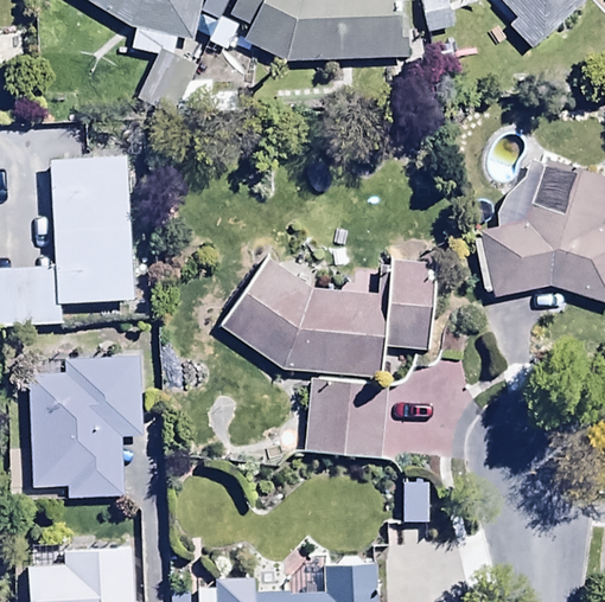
[(86,0),(131,27),(138,29),(133,50),(159,56),(135,98),(172,119),(199,69),(172,55),(177,36),(195,40),(203,0),(86,0)]
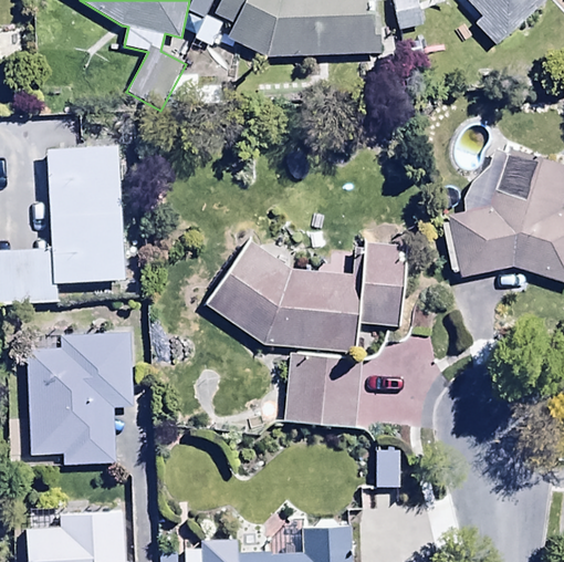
[(221,0),(215,11),(236,22),(228,38),(269,60),(379,53),(375,0),(221,0)]
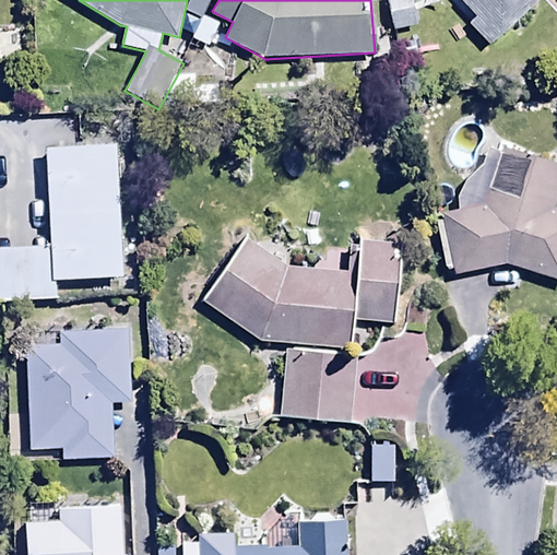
[(389,0),(394,32),(421,27),(416,0),(389,0)]
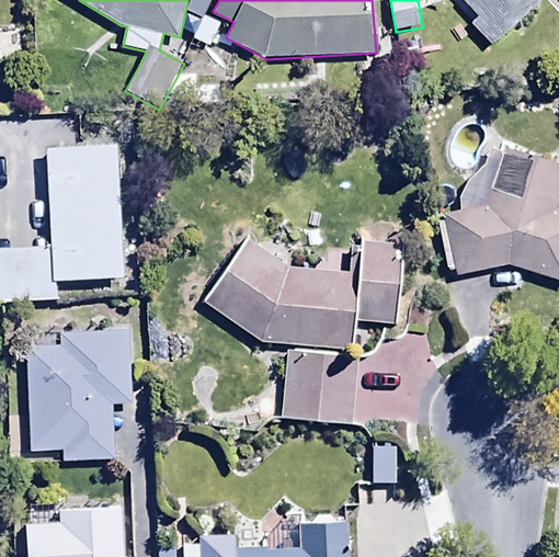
[(465,0),(479,15),(471,23),(490,44),(539,0),(465,0)]
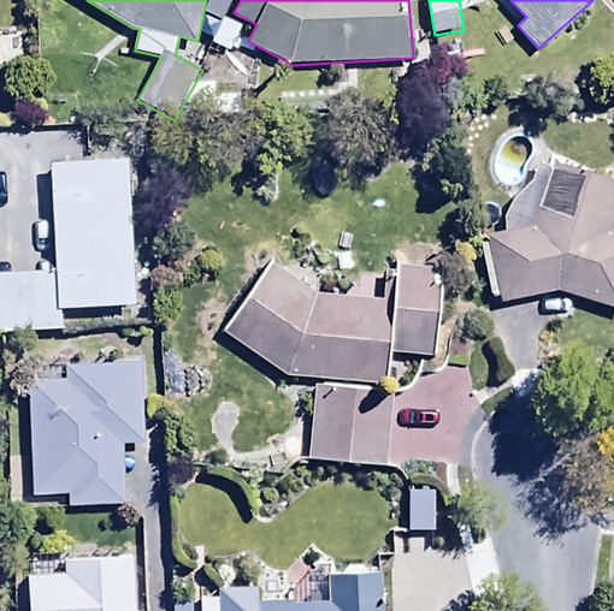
[(134,304),(128,159),(49,162),(54,267),(0,270),(0,330),(63,327),(62,308),(134,304)]
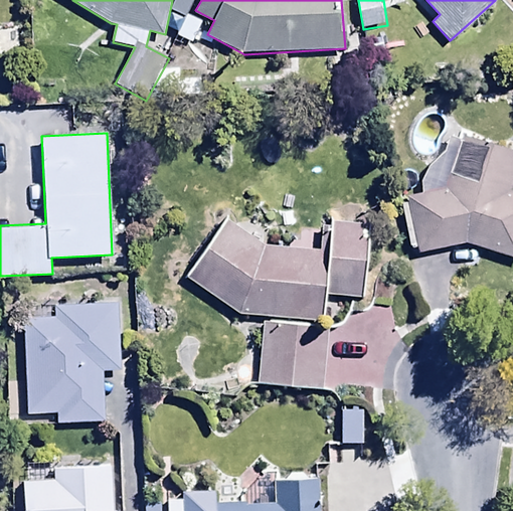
[(422,180),(423,192),(408,195),(410,202),(403,203),(412,246),(417,245),(418,252),(467,242),(512,254),(512,193),(510,192),(512,183),(512,149),(463,136),(460,145),(448,141),(446,151),(434,162),(422,180)]
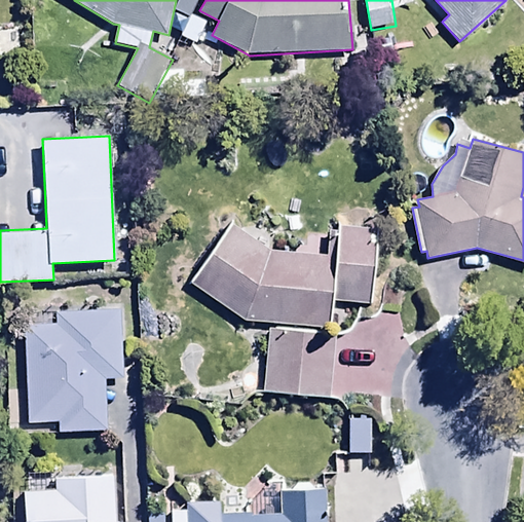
[(190,282),(244,320),(333,327),(335,300),(371,303),(377,228),(341,225),(340,231),(330,230),(328,255),(269,250),(232,223),(190,282)]
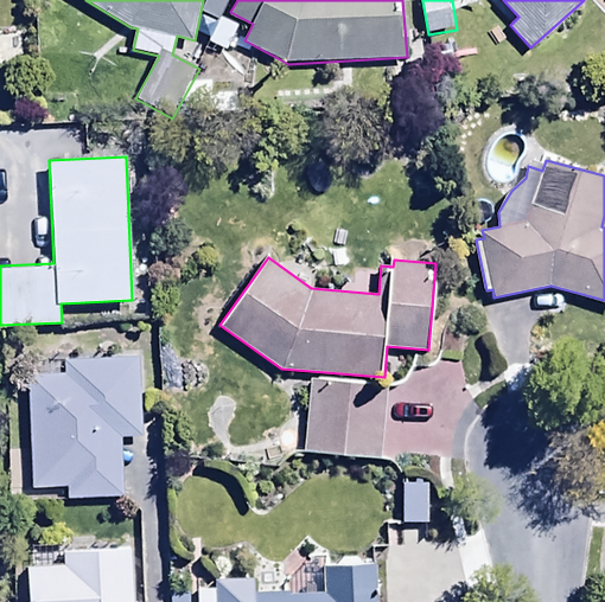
[(65,375),(29,376),(33,488),(67,487),(68,501),(122,499),(120,436),(144,436),(140,356),(64,359),(65,375)]
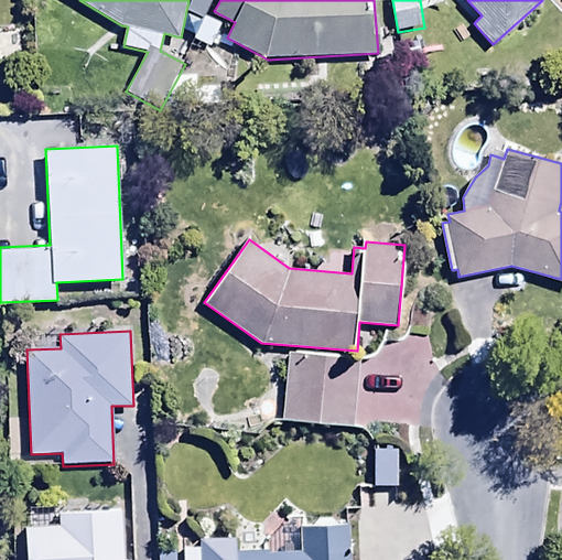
[(359,357),(290,352),(284,420),(354,426),(359,357)]
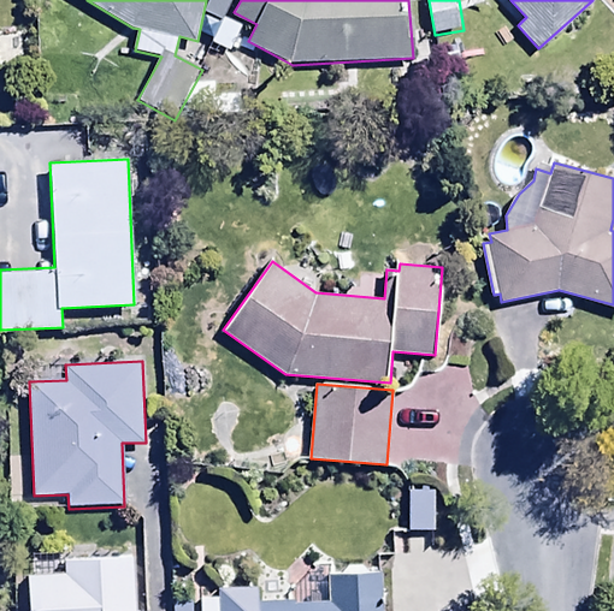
[(36,574),(30,575),(31,610),(143,610),(141,557),(70,561),(70,550),(35,551),(36,574)]
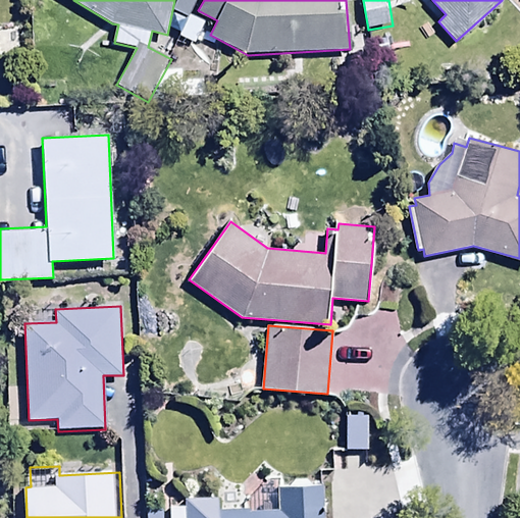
[(324,517),(323,482),(278,485),(279,510),(219,513),(219,503),(169,506),(169,517),(324,517)]
